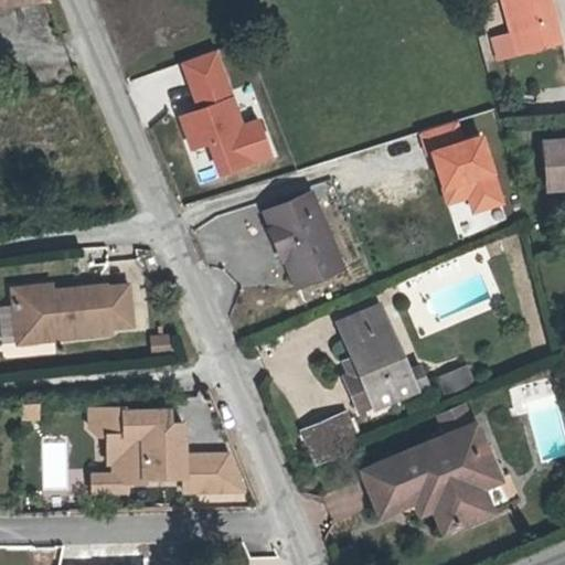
[(552,0),(523,0),(507,4),(512,24),(556,12),(552,0)]
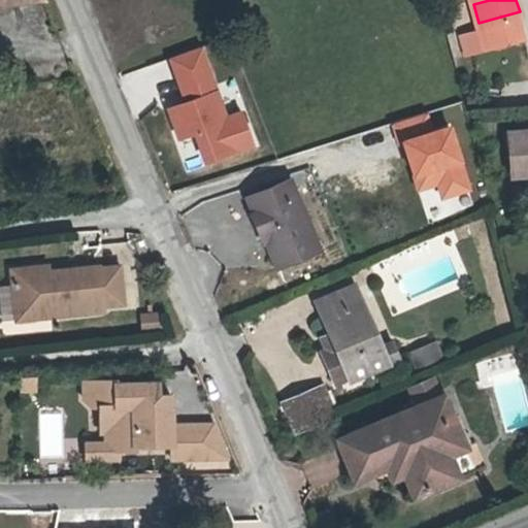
[(193,87),(165,96),(174,126),(190,122),(199,151),(249,135),(238,103),(224,107),(207,54),(178,63),(184,79),(190,77),(193,87)]
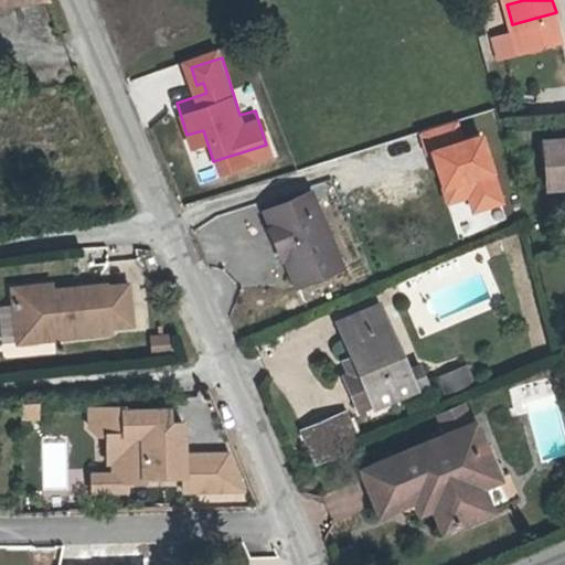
[(539,159),(564,158),(564,114),(537,115),(539,159)]
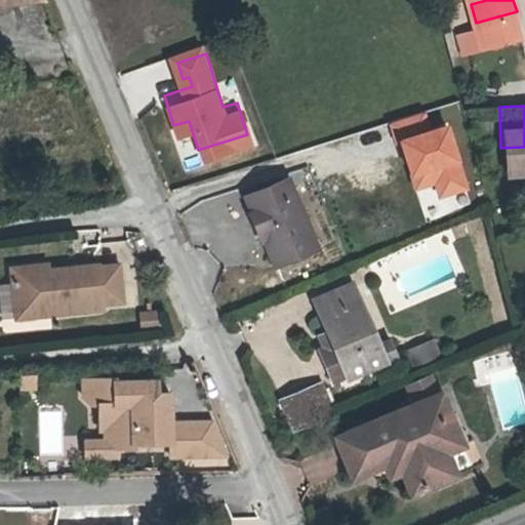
[(426,114),(392,124),(400,148),(404,147),(416,188),(436,182),(441,198),(469,189),(449,128),(432,134),(426,114)]
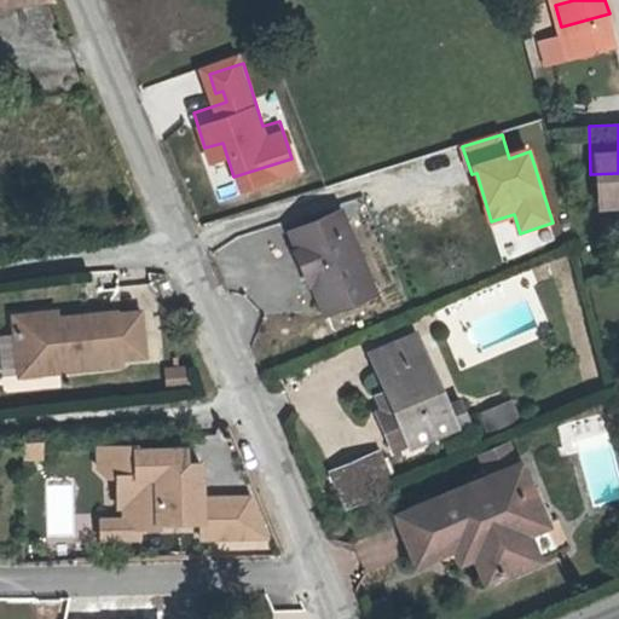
[(317,276),(322,273),(334,304),(382,285),(348,206),(301,224),(308,242),(304,244),(317,276)]
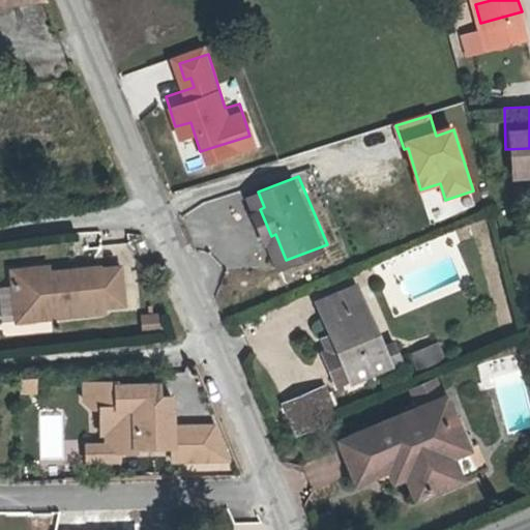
[(35,246),(29,241),(1,244),(5,284),(41,281),(41,291),(93,286),(93,281),(113,278),(109,241),(89,243),(89,240),(38,246),(35,246)]
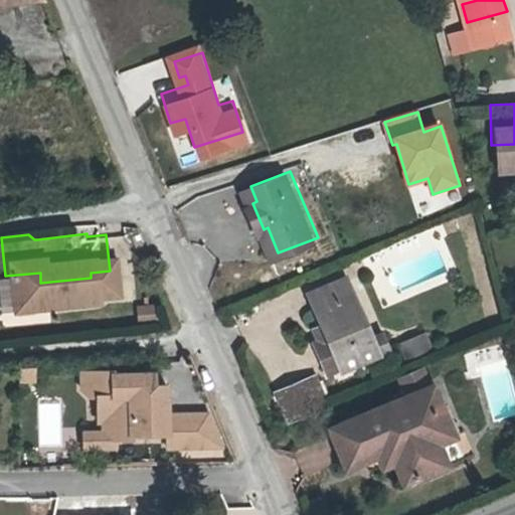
[(314,323),(362,303),(342,255),(308,270),(321,300),(325,310),(315,315),(311,316),(314,323)]
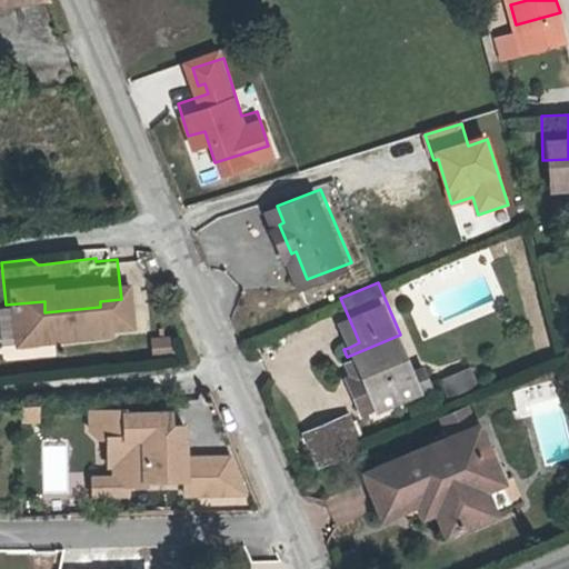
[(7,316),(45,312),(45,301),(6,305),(7,316)]
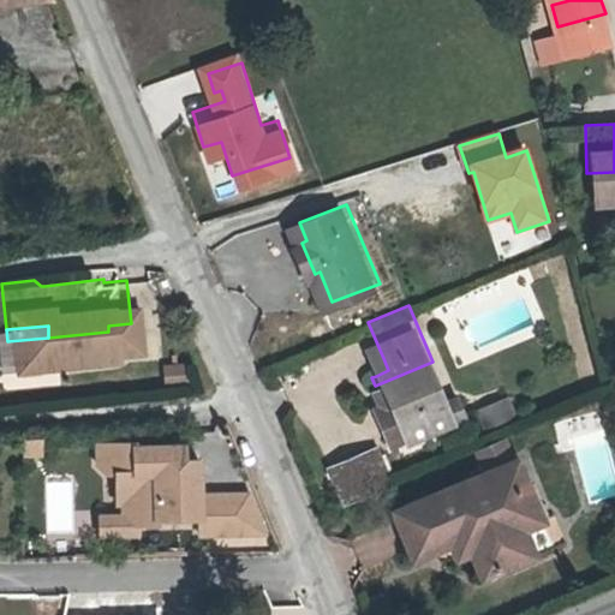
[(388,370),(383,358),(371,363),(376,376),(388,370)]
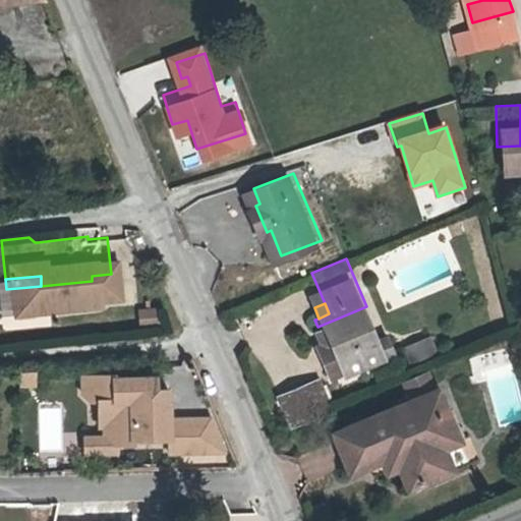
[(157,322),(156,305),(136,307),(138,324),(157,322)]
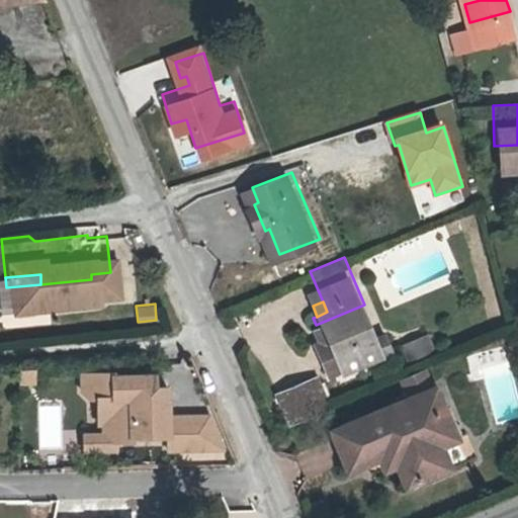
[(364,305),(316,325),(327,352),(375,331),(364,305)]
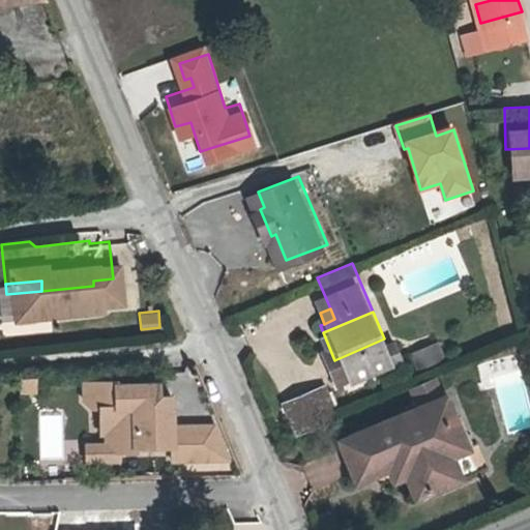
[(438,341),(409,353),(417,371),(446,358),(438,341)]
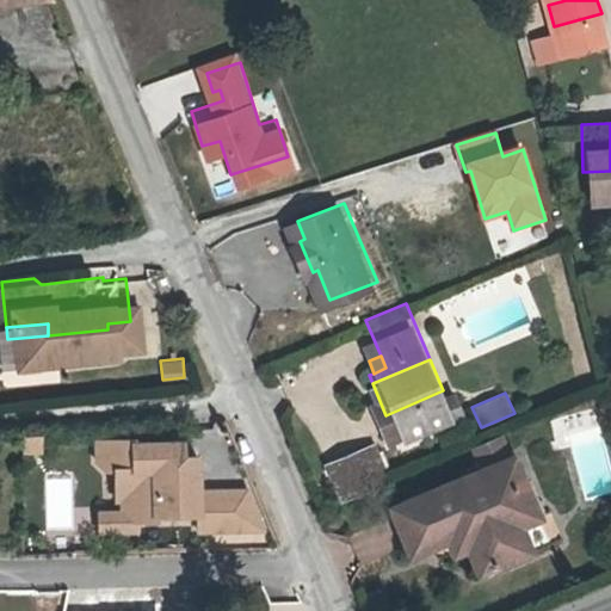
[(328,438),(343,473),(386,454),(372,419),(328,438)]
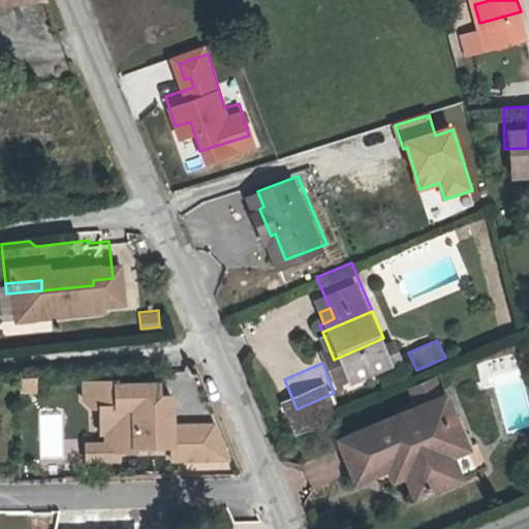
[(447,457),(439,434),(428,408),(445,400),(435,374),(329,418),(345,458),(390,440),(404,474),(447,457)]
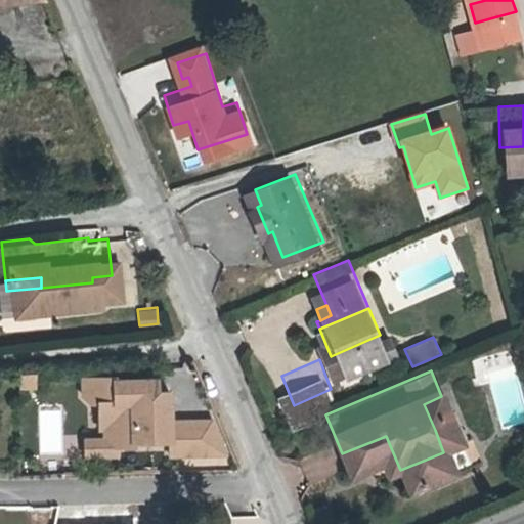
[(22,377),(22,390),(38,390),(38,377),(22,377)]
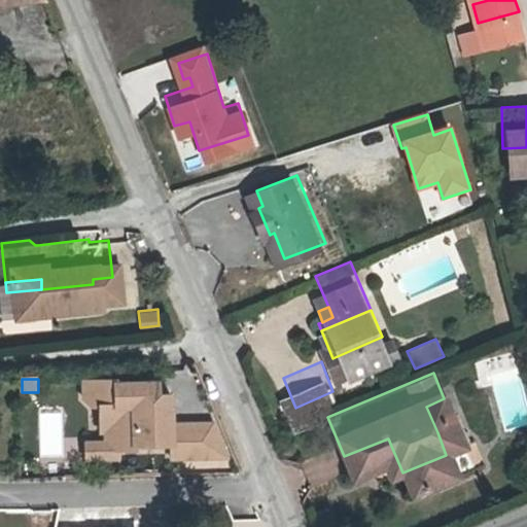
[(174,456),(226,453),(214,419),(173,422),(171,391),(159,392),(157,381),(114,384),(114,380),(83,382),(84,400),(94,408),(100,408),(102,432),(107,432),(109,463),(120,461),(119,451),(137,450),(137,446),(173,443),(174,456)]
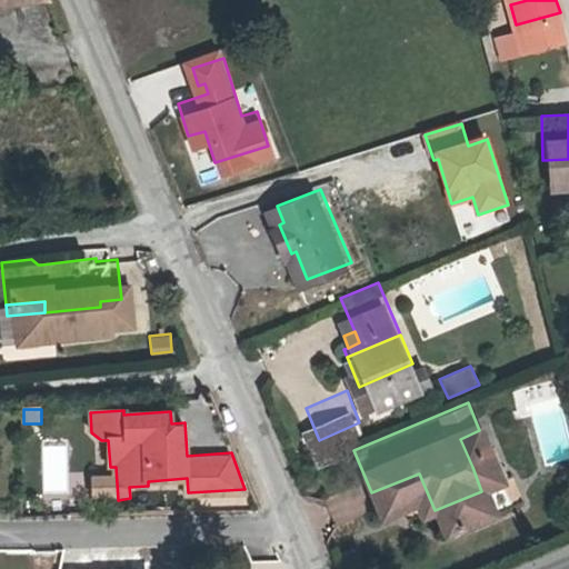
[(479,430),(460,439),(472,467),(491,459),(479,430)]
